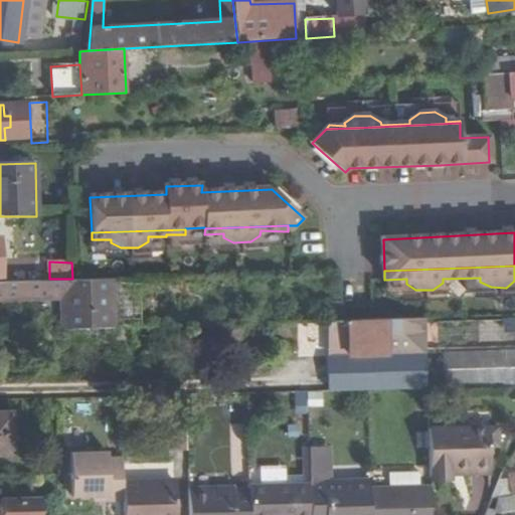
[(106,281),(0,284),(0,300),(68,298),(68,328),(107,327),(106,281)]
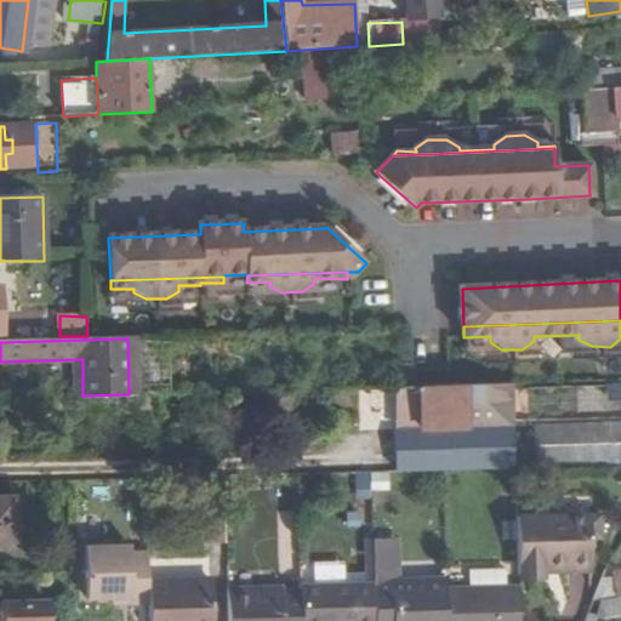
[(508,386),(398,389),(399,476),(511,474),(511,466),(510,438),(510,425),(508,391),(508,386)]
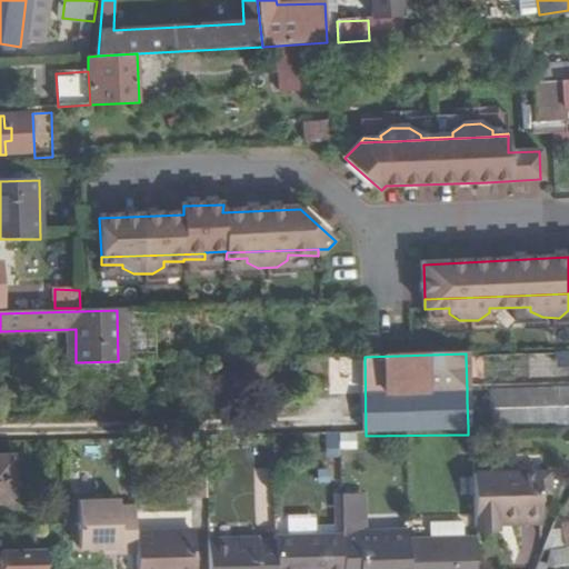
[(568,356),(466,358),(467,389),(568,386),(568,356)]
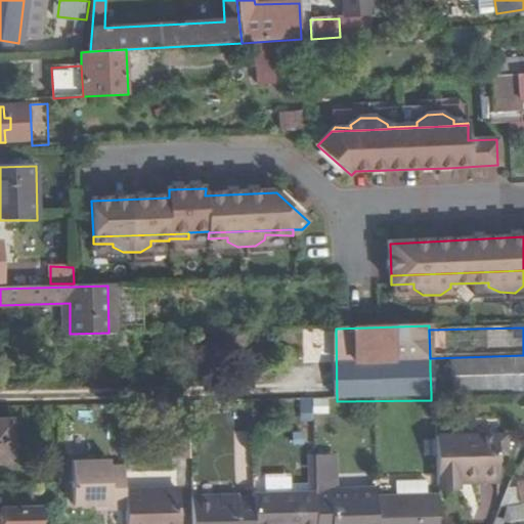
[(430,369),(431,393),(517,392),(517,369),(430,369)]
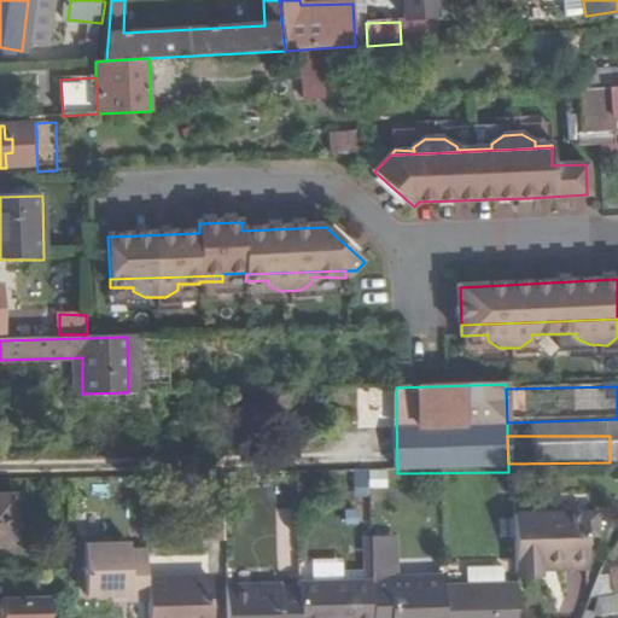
[(0,547),(17,548),(16,496),(0,496),(0,547)]
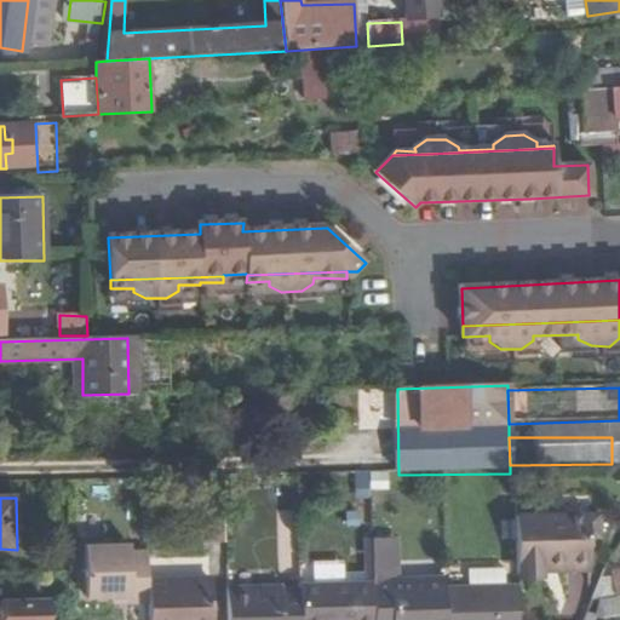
[(207,545),(229,545),(228,504),(207,504),(207,545)]
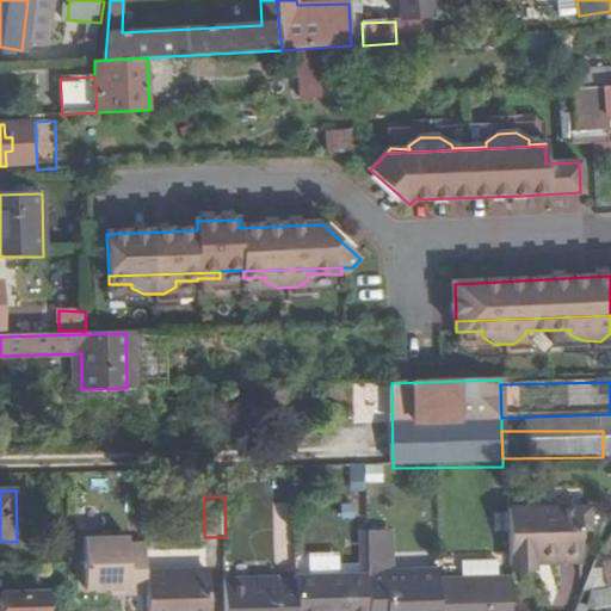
[(508,507),(511,561),(537,561),(537,553),(580,551),(580,529),(590,528),(588,505),(508,507)]
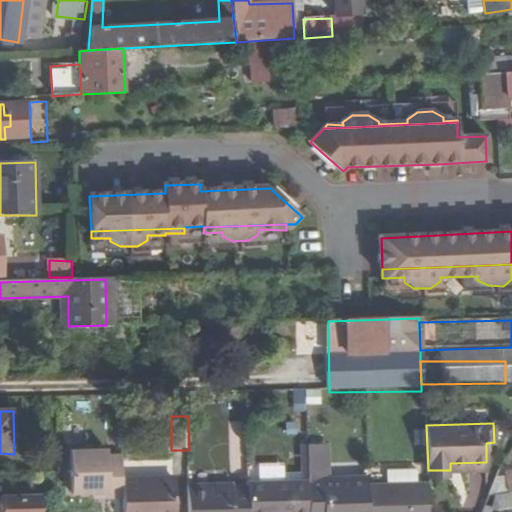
[(309,511),(368,511),(368,483),(368,476),(330,476),(330,445),(307,445),(308,479),(309,511)]
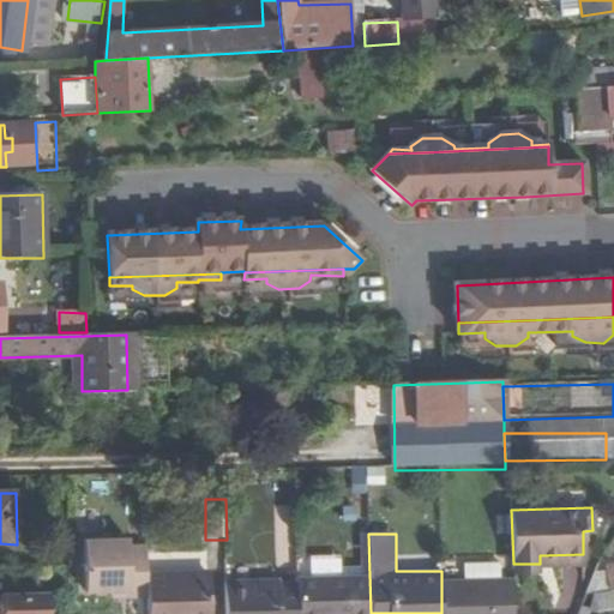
[(150,596),(150,578),(149,546),(132,546),(131,539),(88,540),(90,591),(114,590),(133,590),(133,596),(150,596)]
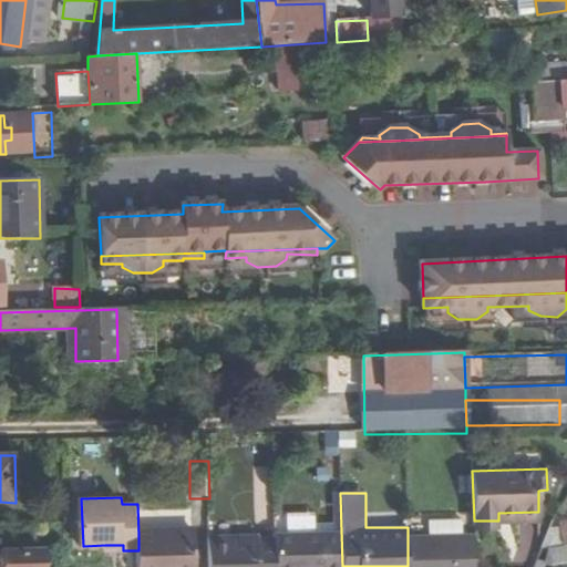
[(498,513),(498,521),(537,519),(538,512),(498,513)]
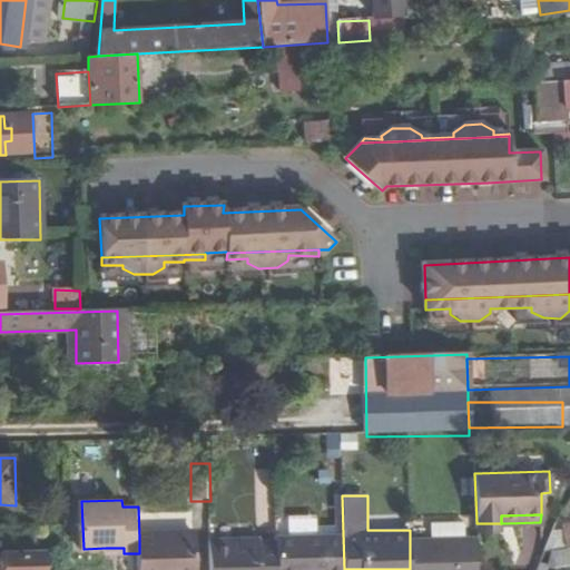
[(464,520),(430,521),(431,534),(464,534),(464,520)]
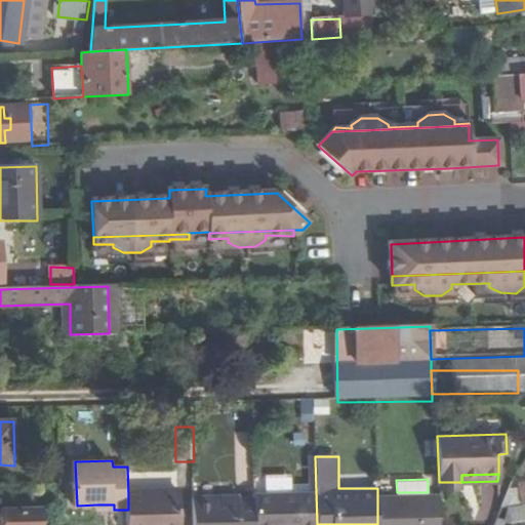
[(495,485),(482,483),(477,517),(490,519),(495,485)]
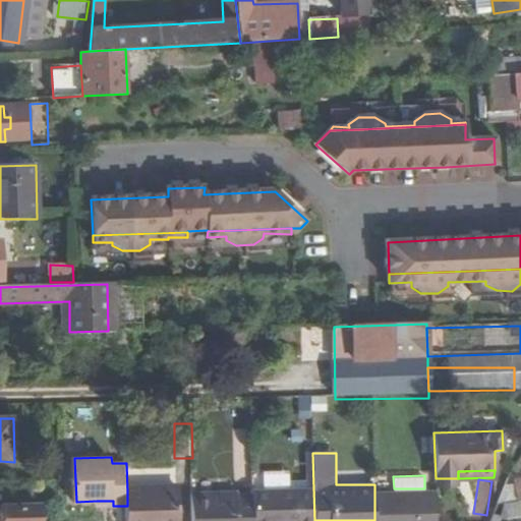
[(252,496),(252,520),(314,520),(313,487),(252,488),(252,496)]
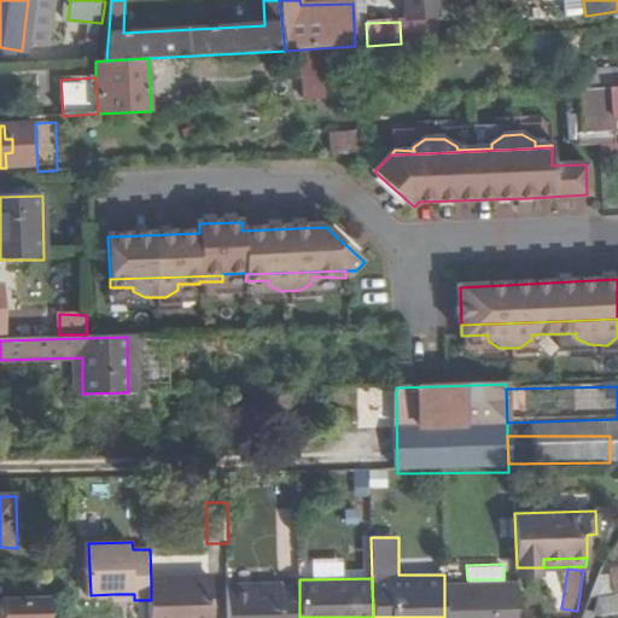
[(151,600),(151,617),(214,617),(214,581),(151,582),(151,600)]
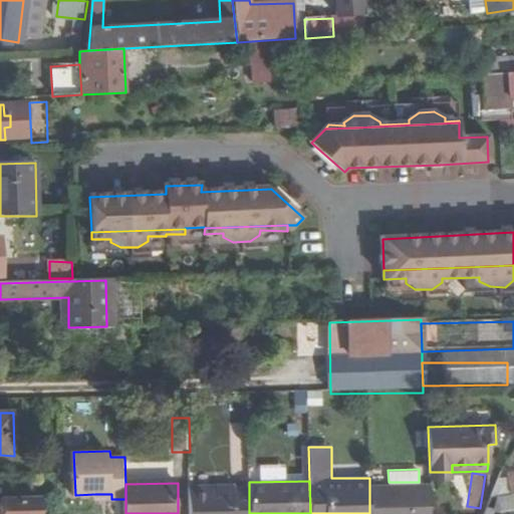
[(430,513),(430,483),(369,485),(369,513),(430,513)]
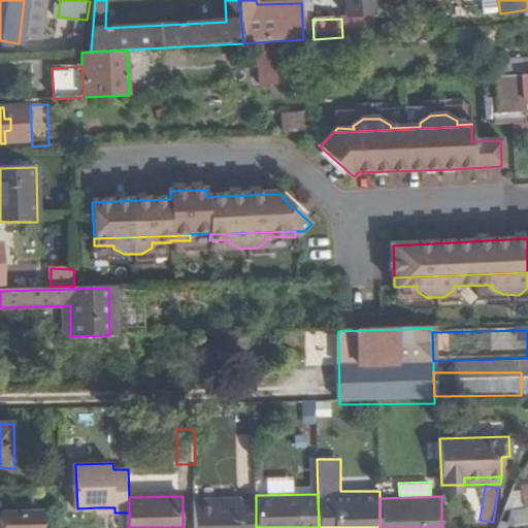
[(196,500),(196,527),(256,527),(256,502),(239,502),(239,499),(196,500)]
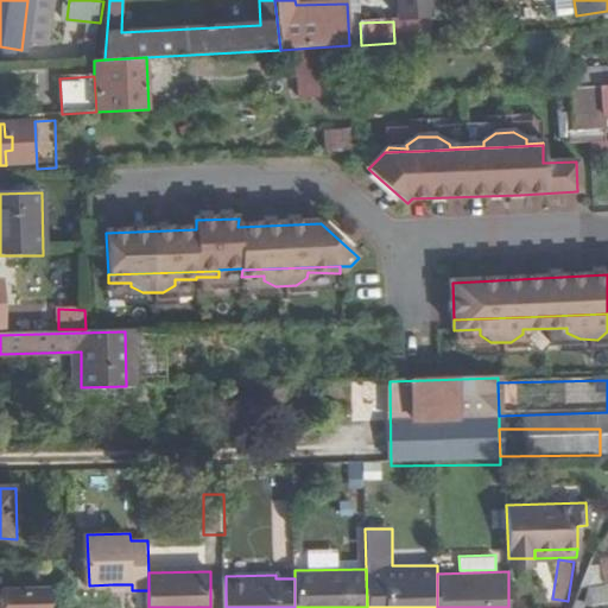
[(607,589),(583,594),(584,607),(600,607),(607,607),(607,589)]
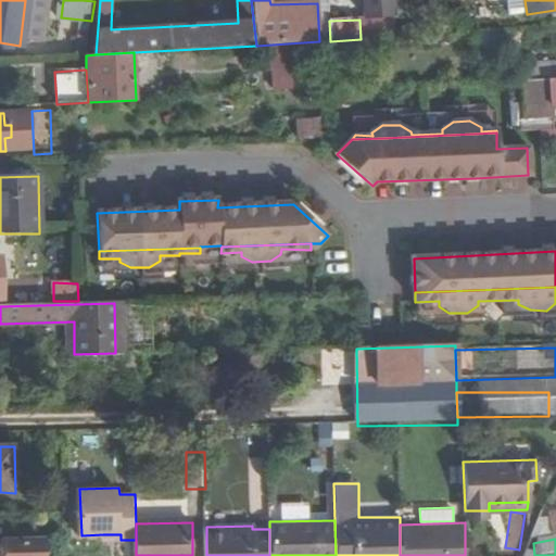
[(42,555),(42,540),(2,540),(1,555),(42,555)]
